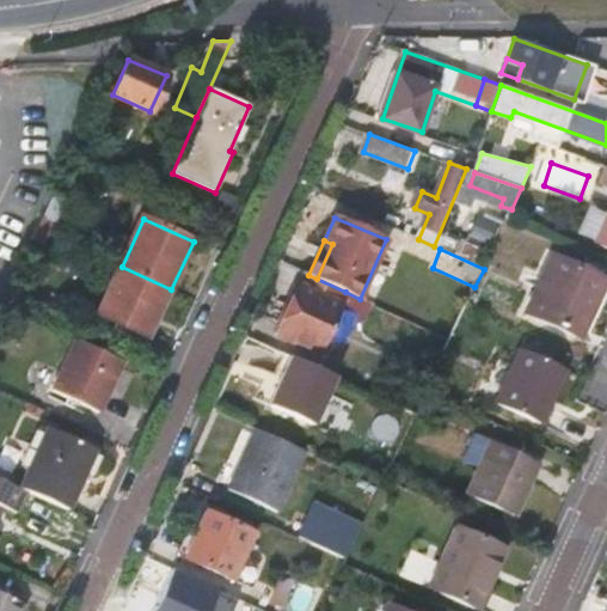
[(582,333),(606,282),(606,274),(556,251),(531,309),(582,333)]
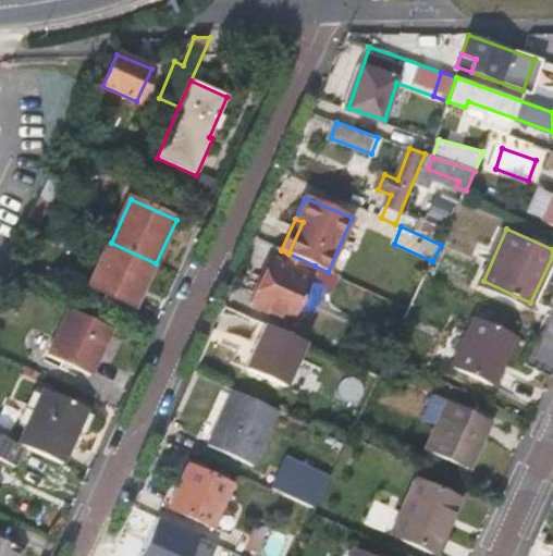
[(136,309),(156,263),(111,243),(90,287),(136,309)]
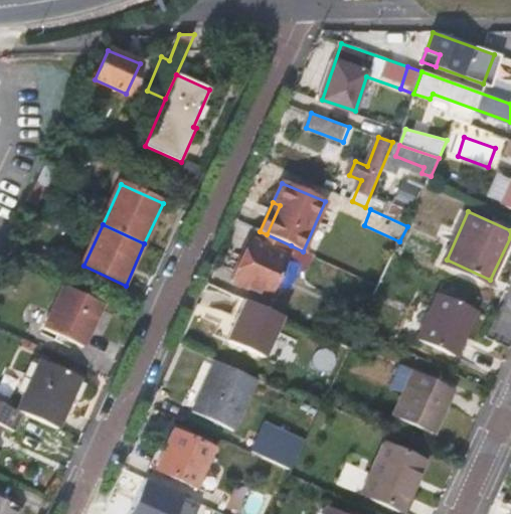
[(260,231),(259,231),(235,283),(271,299),(290,258),(287,255),(291,245),(267,234),(260,231)]
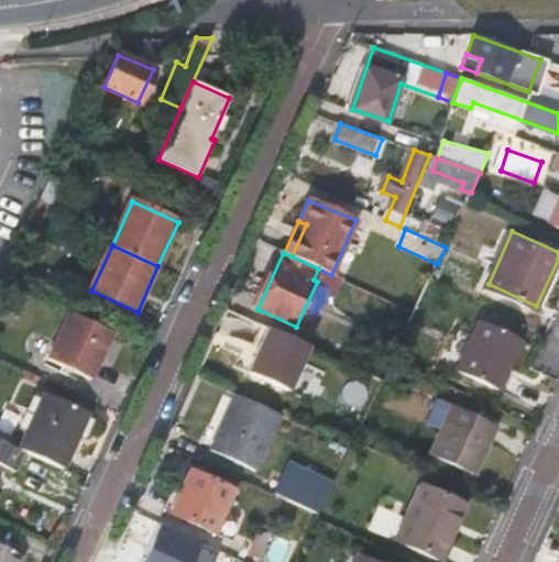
[(94,379),(114,334),(69,315),(48,361),(94,379)]
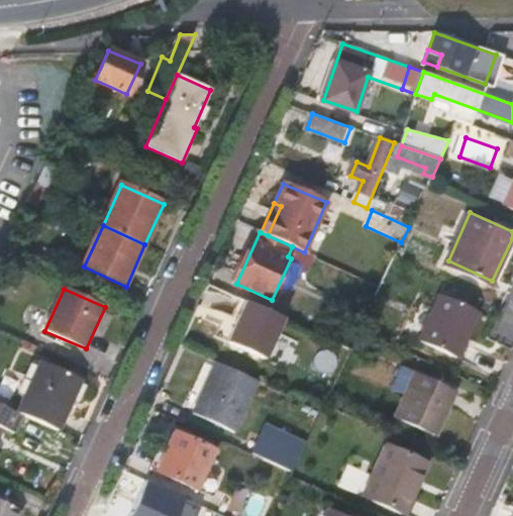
[(458,354),(481,310),(442,293),(421,336),(458,354)]
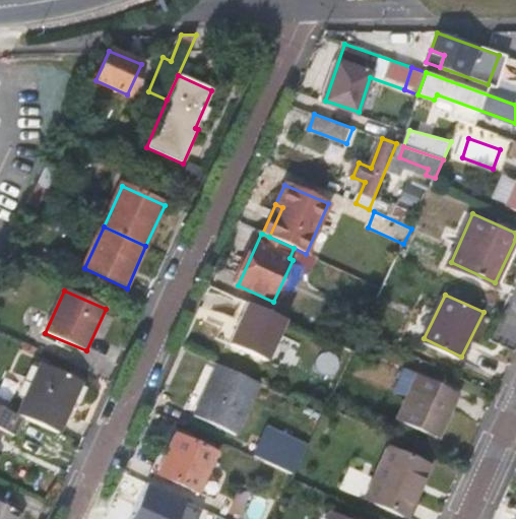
[(286,321),(248,304),(229,345),(267,364),(286,321)]
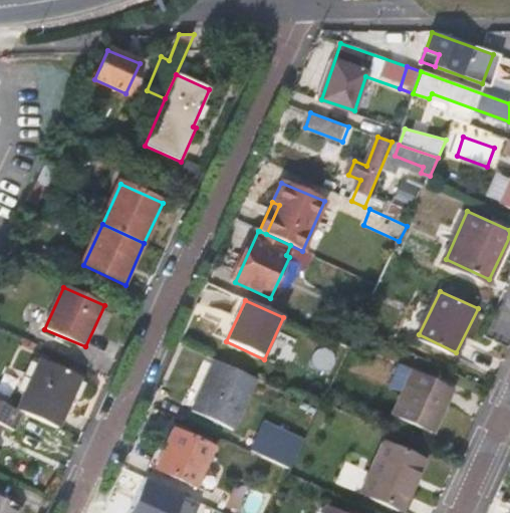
[(19,413),(58,430),(66,413),(80,379),(39,361),(16,411),(19,413)]
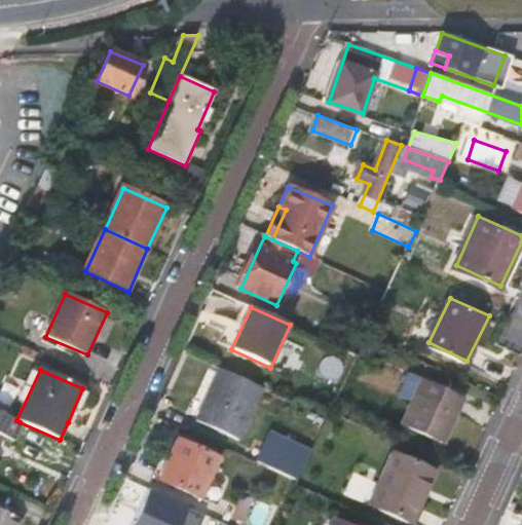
[(263,388),(222,370),(199,420),(239,439),(263,388)]
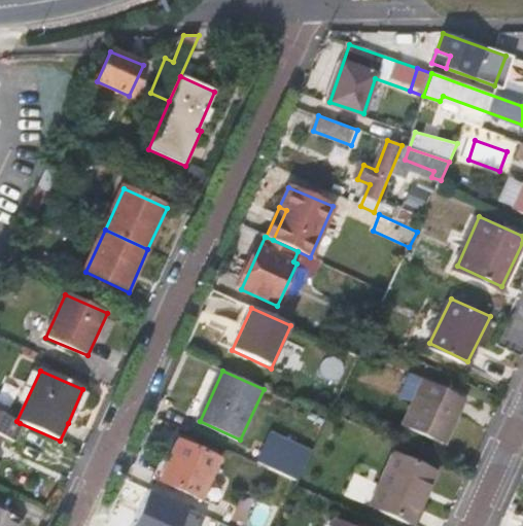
[(442,444),(465,395),(425,378),(404,425),(442,444)]
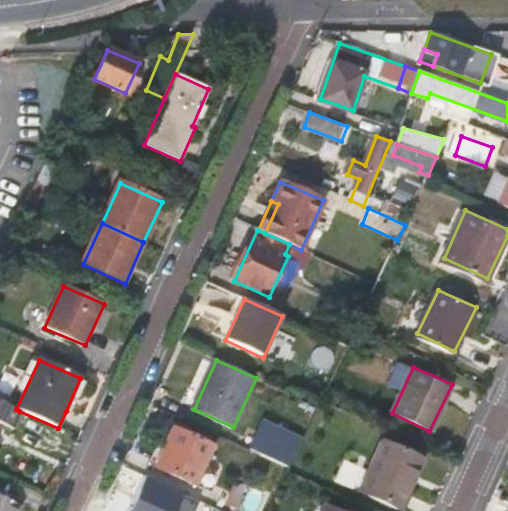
[(80,378),(66,411),(72,413),(86,381),(80,378)]
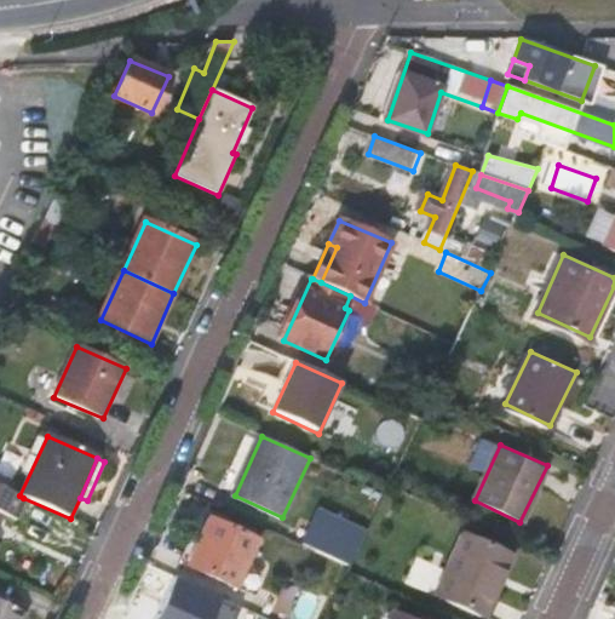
[(0,513),(15,519),(23,498),(19,496),(0,486),(0,513)]
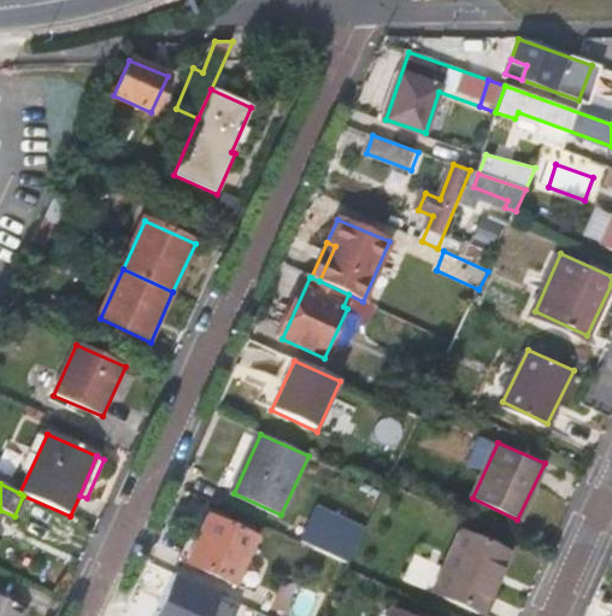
[(236,585),(257,539),(209,516),(187,562),(236,585)]
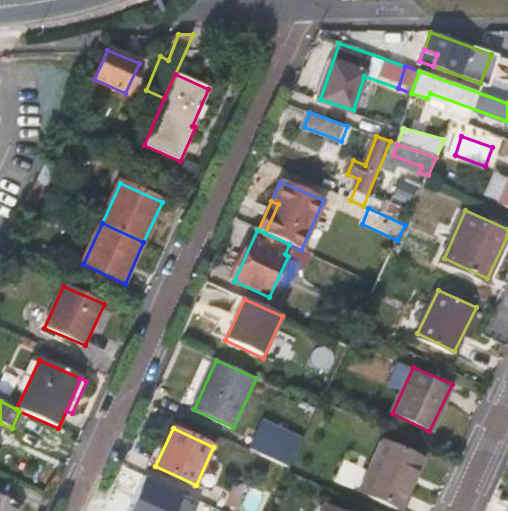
[(276,428),(263,456),(290,469),(304,439),(276,428)]
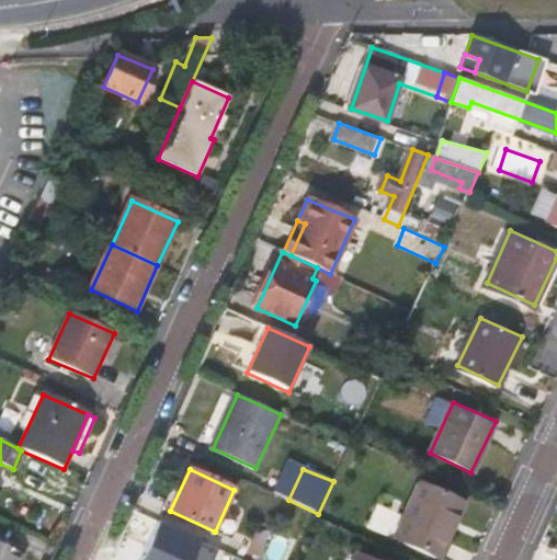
[(439,556),(463,500),(420,482),(395,537),(439,556)]
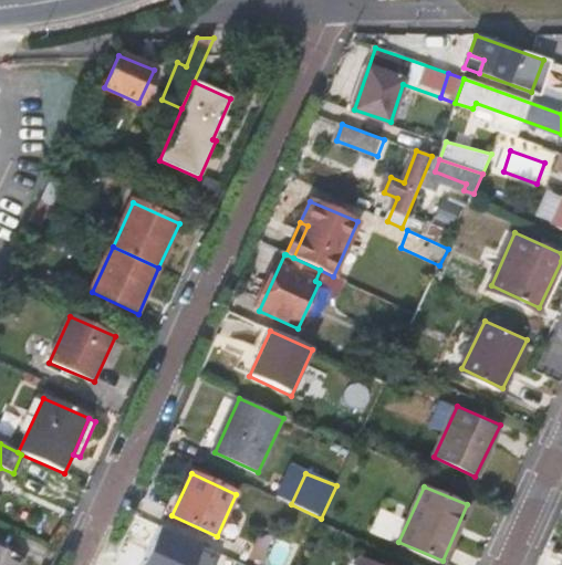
[(206,564),(212,552),(167,531),(160,545),(153,543),(142,564),(206,564)]
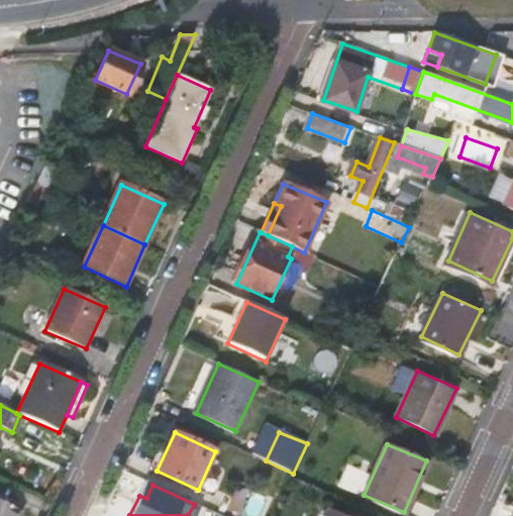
[(21,515),(23,512),(0,501),(0,515),(21,515)]
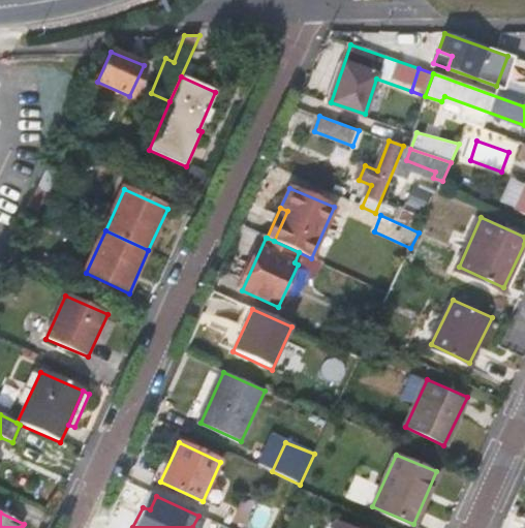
[(360,527),(341,519),(337,527),(360,527)]
